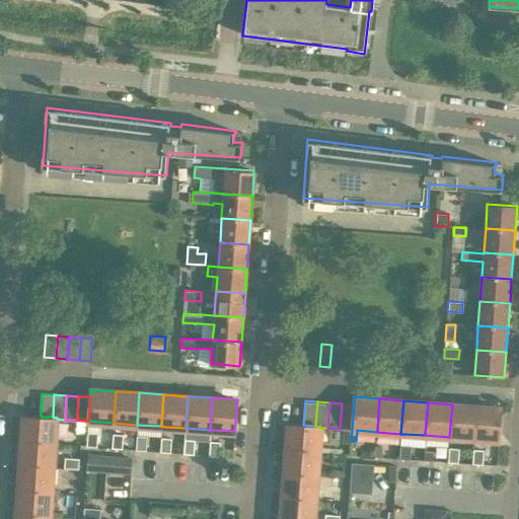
[(340,429),(343,429),(352,430),(354,404),(342,403),(340,429)]
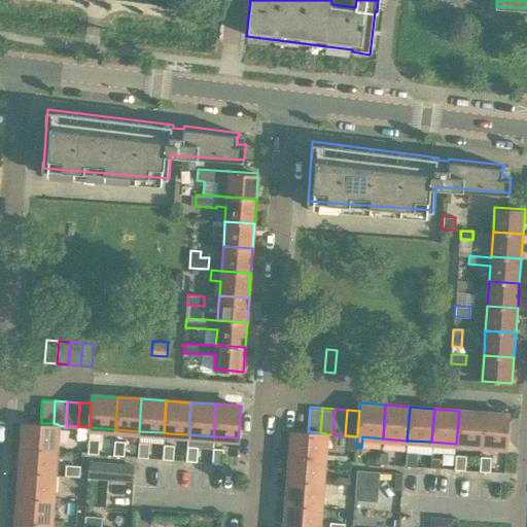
[(459,411),(456,444),(481,446),(484,412),(459,411)]
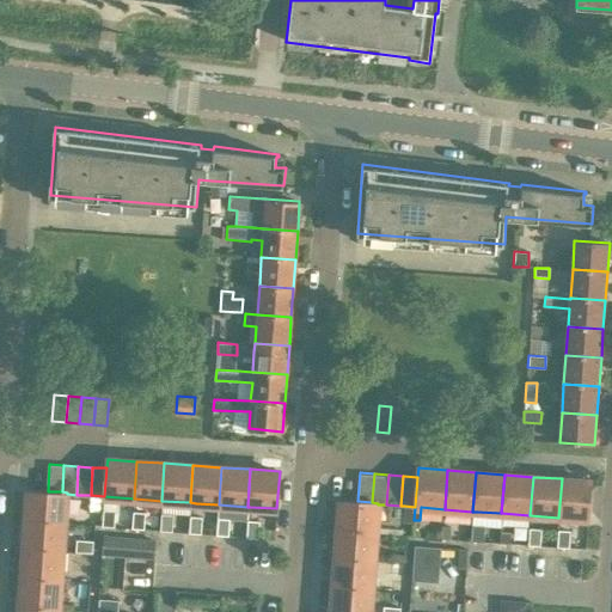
[(562,478),(558,518),(588,520),(592,481),(562,478)]
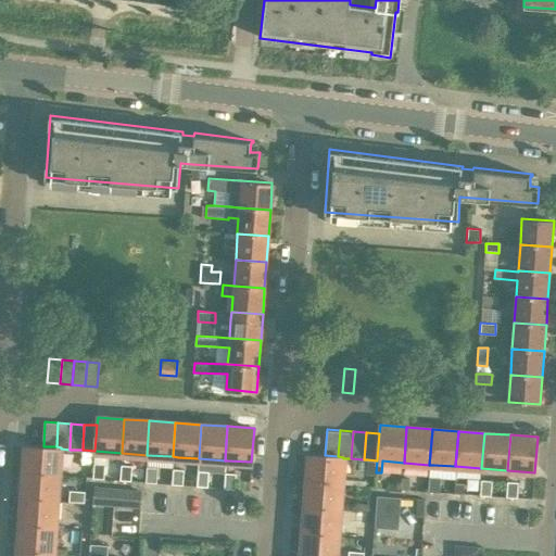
[(59,474),(61,449),(61,447),(57,446),(43,446),(26,444),(24,471),(59,474)]
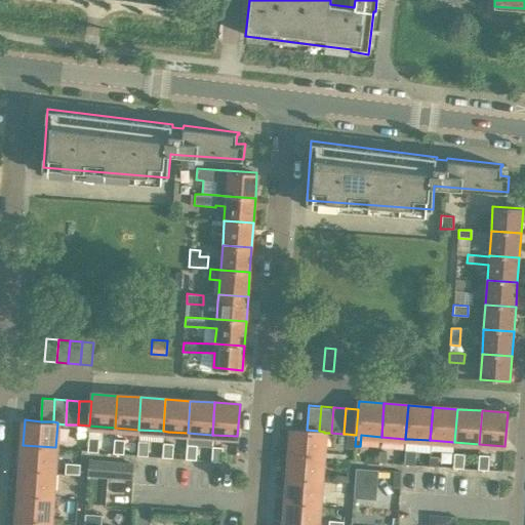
[(322,456),(324,433),(324,432),(319,431),(307,430),(291,429),(289,454),(322,456)]
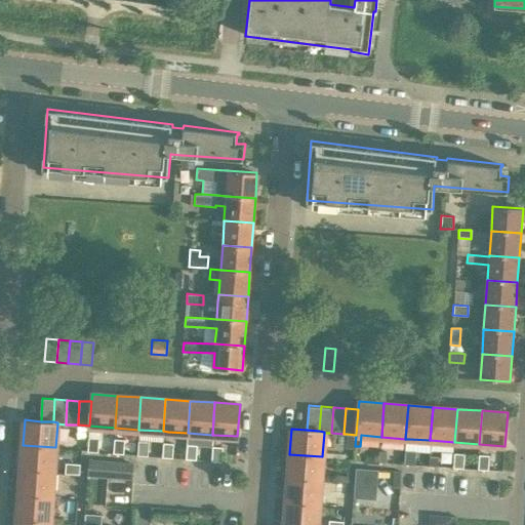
[(355,446),(356,435),(347,434),(346,448),(355,448),(355,446)]
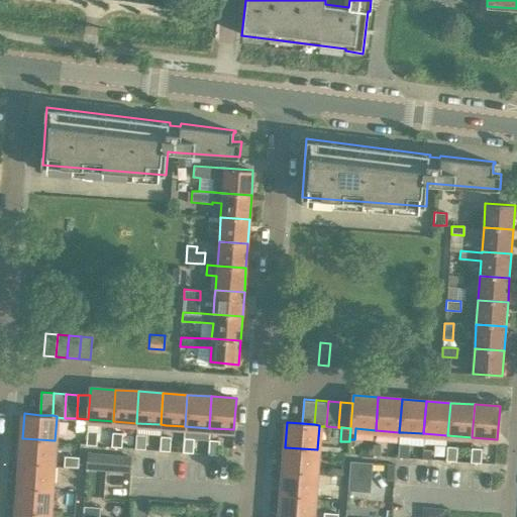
[(97,445),(98,431),(87,430),(86,444),(97,445)]
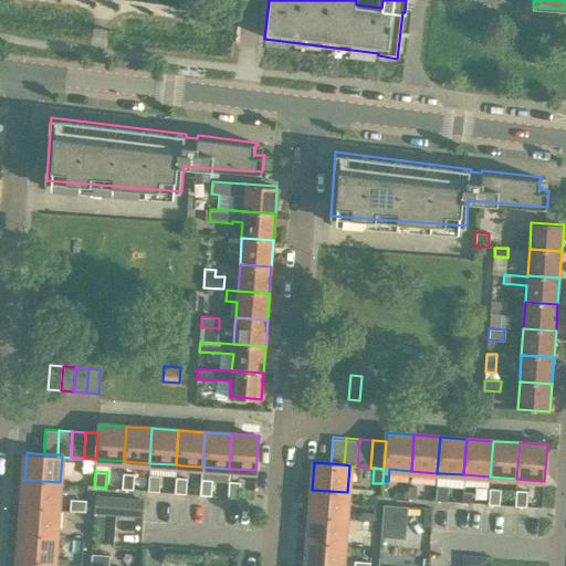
[(133,490),(134,474),(123,473),(122,489),(133,490)]
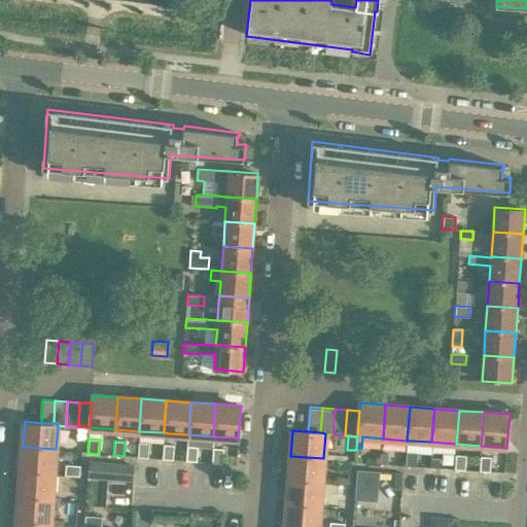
[(138,457),(148,457),(149,443),(139,443),(138,457)]
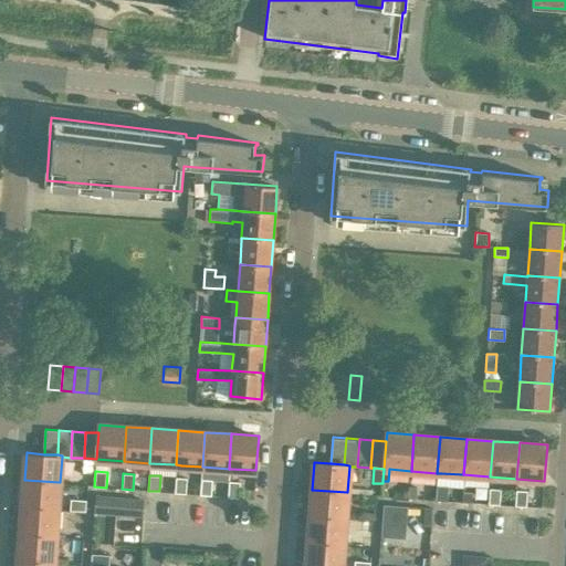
[(175,493),(186,494),(187,478),(176,478),(175,493)]
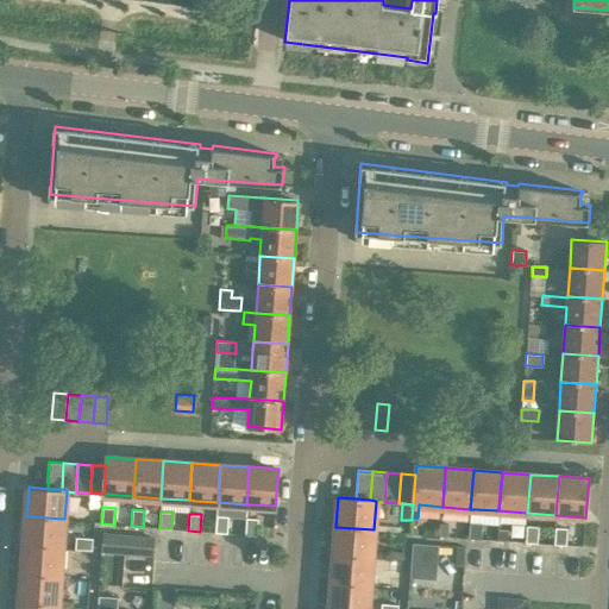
[(215,532),(227,533),(228,516),(217,515),(215,532)]
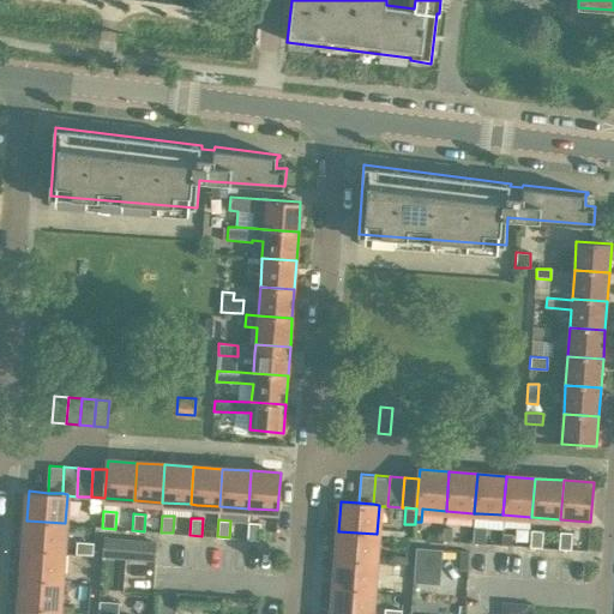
[(26,521),(25,548),(64,552),(65,523),(26,521)]
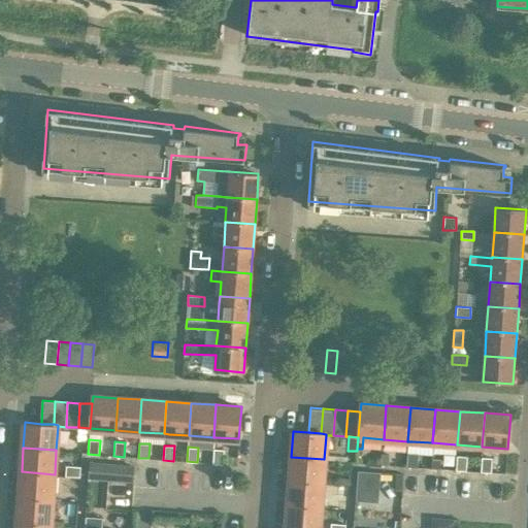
[(212,463),(223,464),(224,450),(213,449),(212,463)]
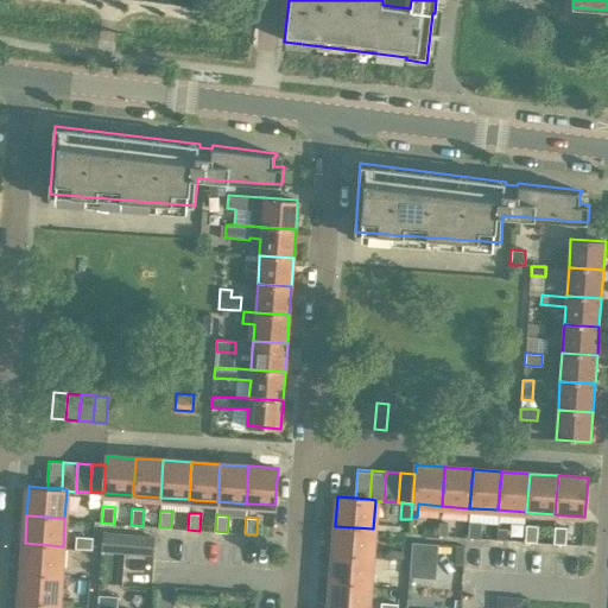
[(525,525),(524,542),(537,543),(538,526),(525,525)]
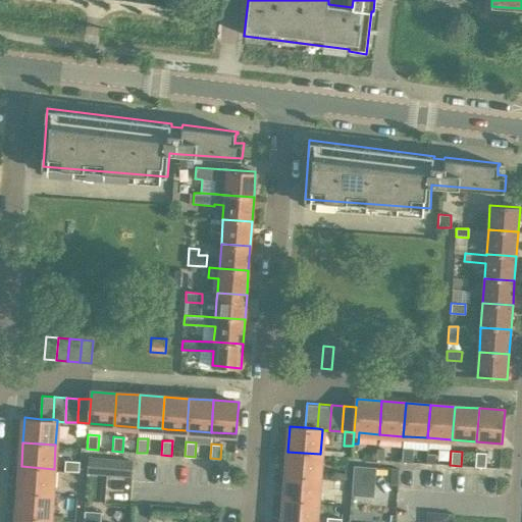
[(318,478),(320,454),(288,452),(285,475),(318,478)]
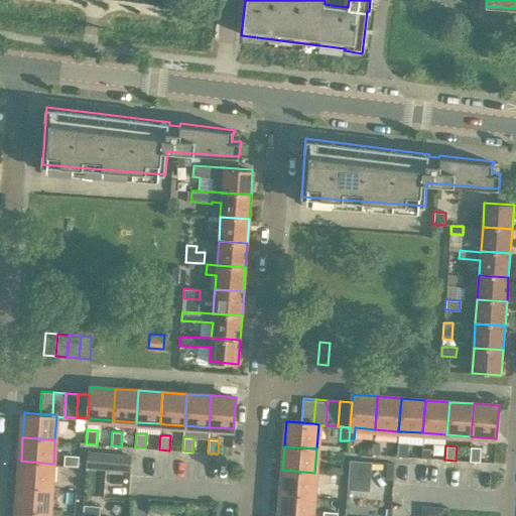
[(470,447),(469,462),(479,462),(480,448),(470,447)]
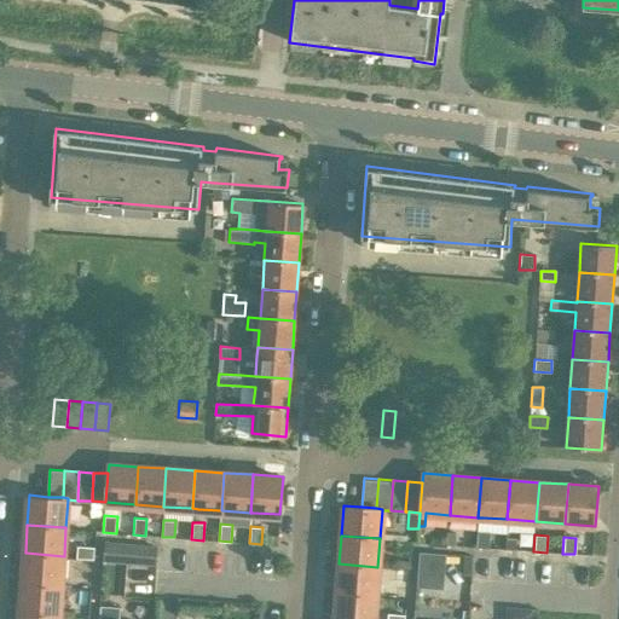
[(76,557),(93,559),(94,547),(77,545),(76,557)]
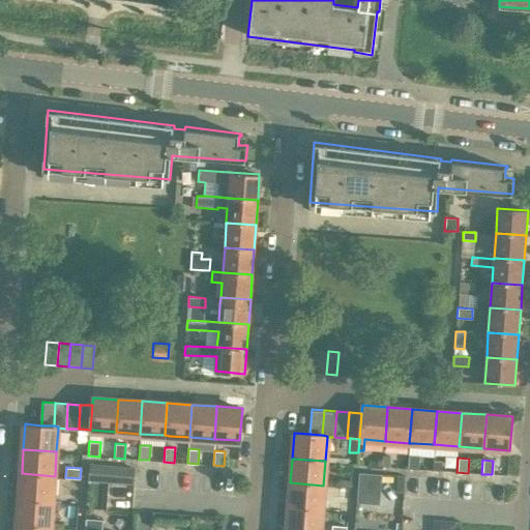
[(114,467),(113,481),(133,483),(135,469),(114,467)]
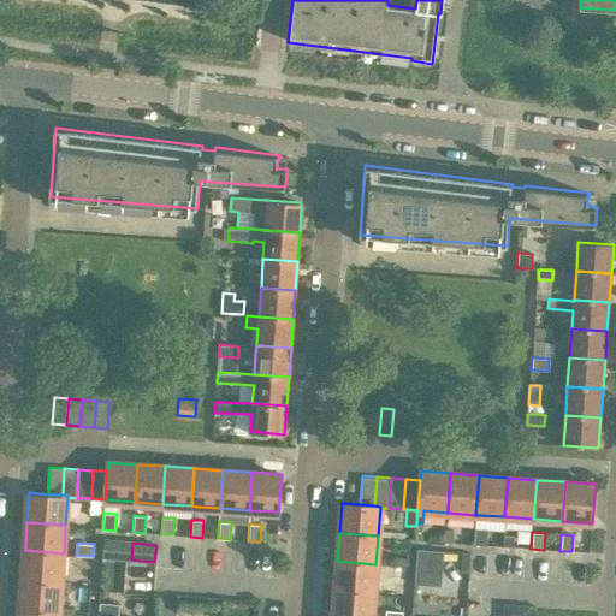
[(25,550),(23,579),(61,582),(64,554),(25,550)]
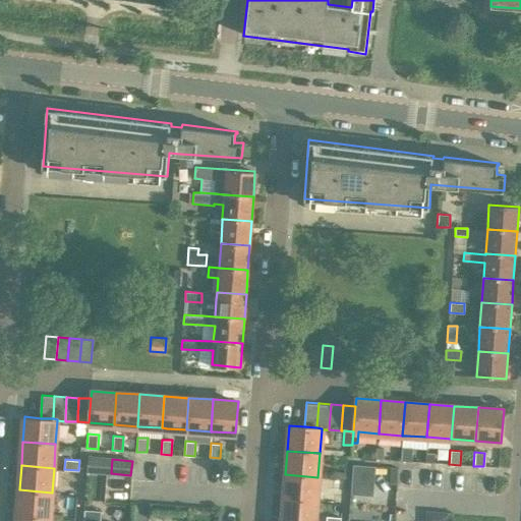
[(353,465),(351,483),(373,485),(374,467),(353,465)]
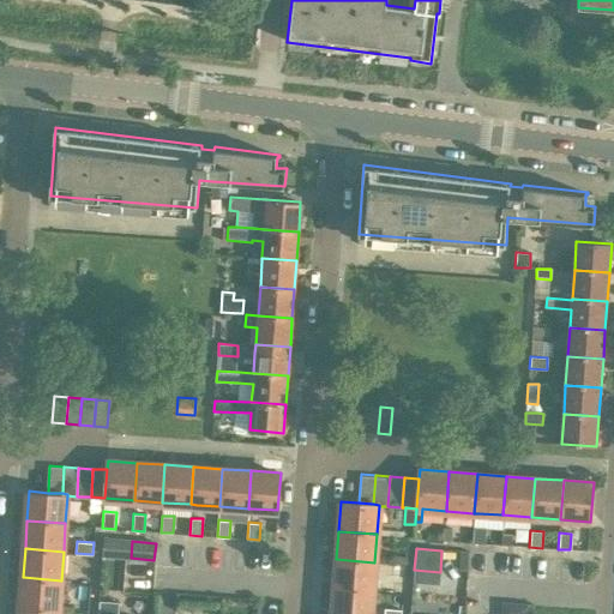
[(372,591),(374,564),(374,563),(336,559),(333,588),(372,591)]
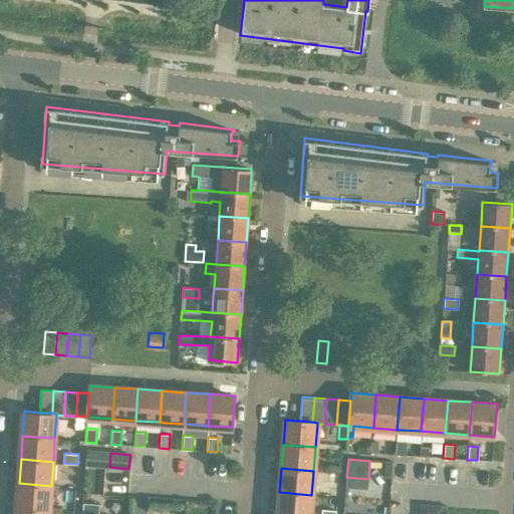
[(19,483),(17,508),(49,510),(61,511),(62,505),(50,505),(51,486),(19,483)]
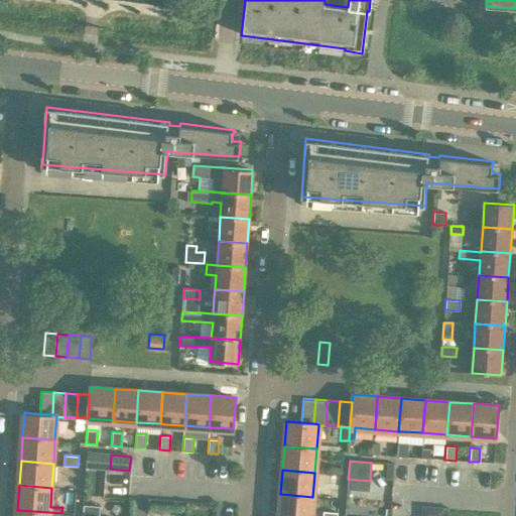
[(310,515),(312,498),(312,497),(280,494),(278,515),(310,515)]
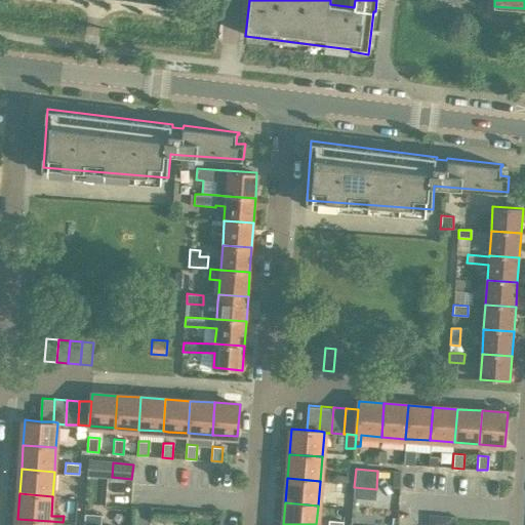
[(101,524),(102,515),(84,514),(83,524),(101,524)]
